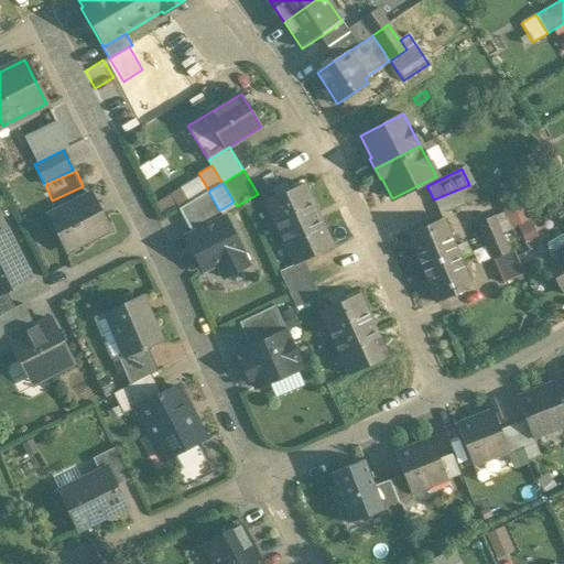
[(303,184),(266,201),(294,264),(302,261),(333,248),(303,184)]
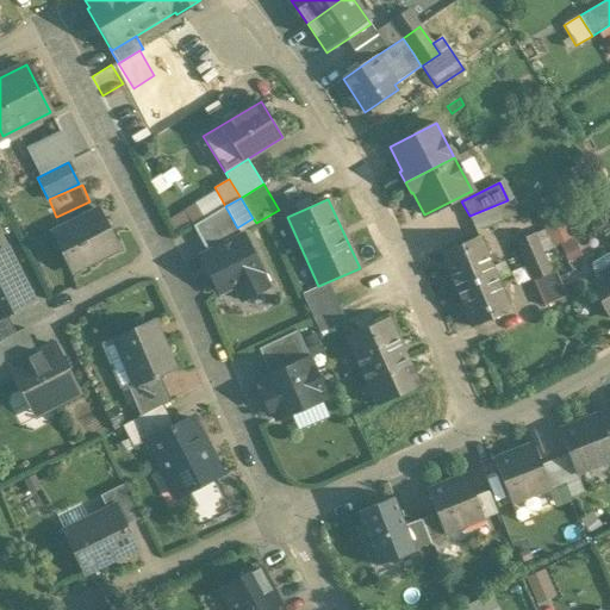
[(496,205),(470,216),(475,231),(502,221),(496,205)]
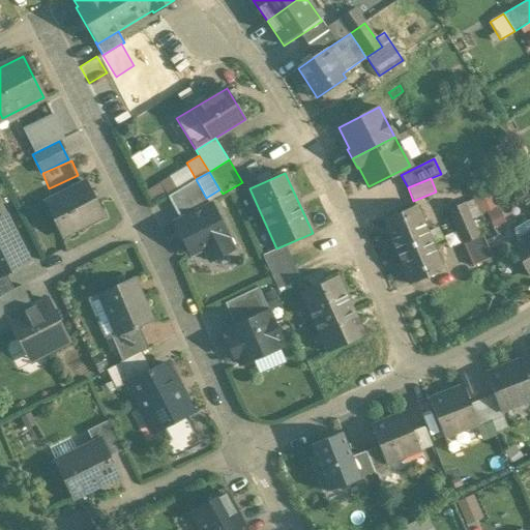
[(196,179),(168,197),(180,221),(210,205),(206,198),(196,179)]
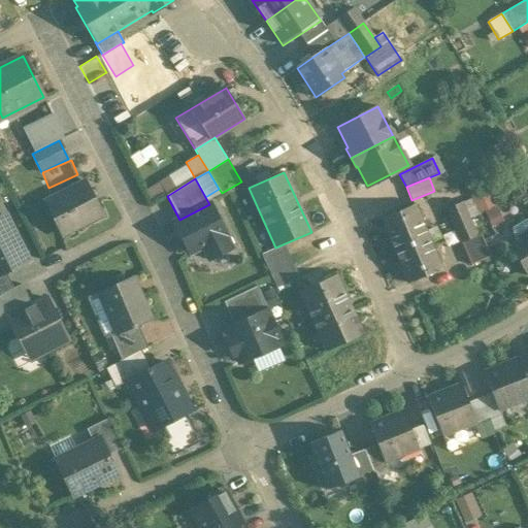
[(84,180),(45,201),(63,235),(101,216),(84,180)]
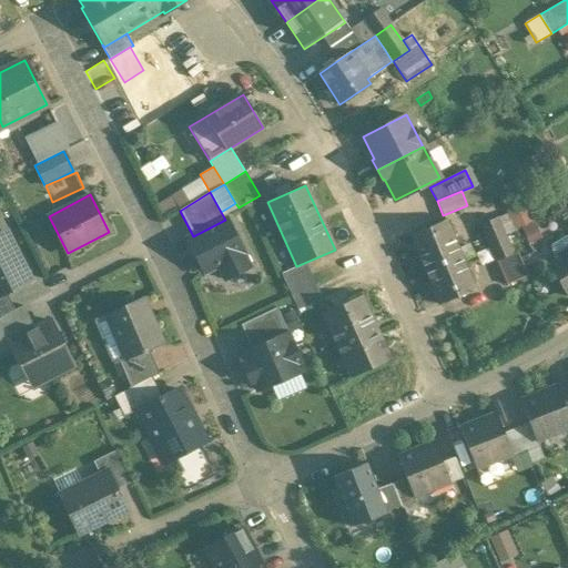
[(505,212),(506,214),(513,231),(520,227),(534,222),(526,203),(505,212)]
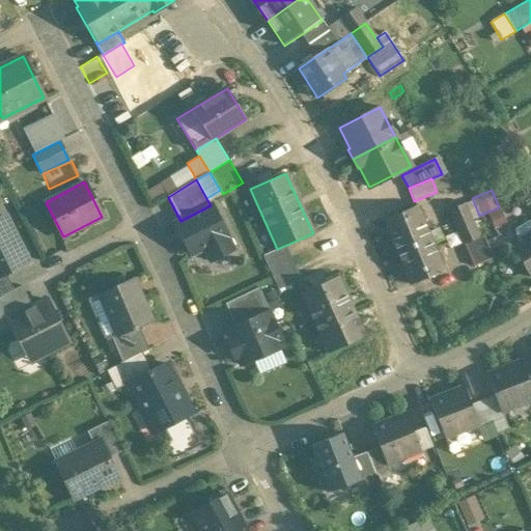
[(473,200),(466,203),(472,219),(479,216),(473,200)]
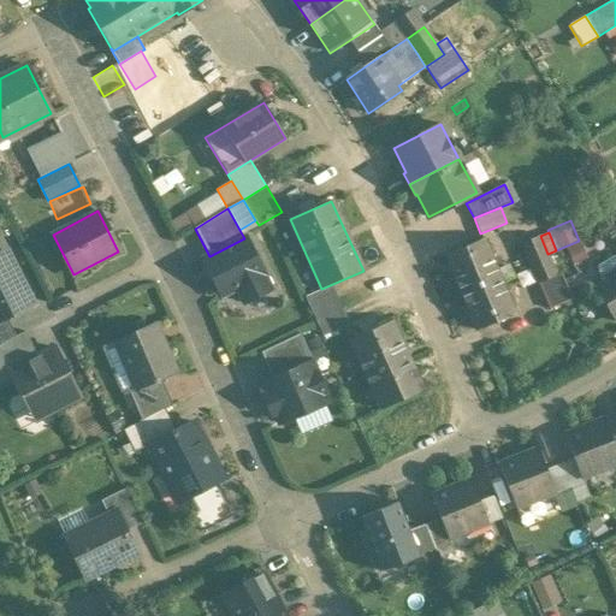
[(209,256),(203,259),(221,296),(237,288),(244,303),(271,290),(262,276),(265,274),(247,237),(244,238),(209,256)]
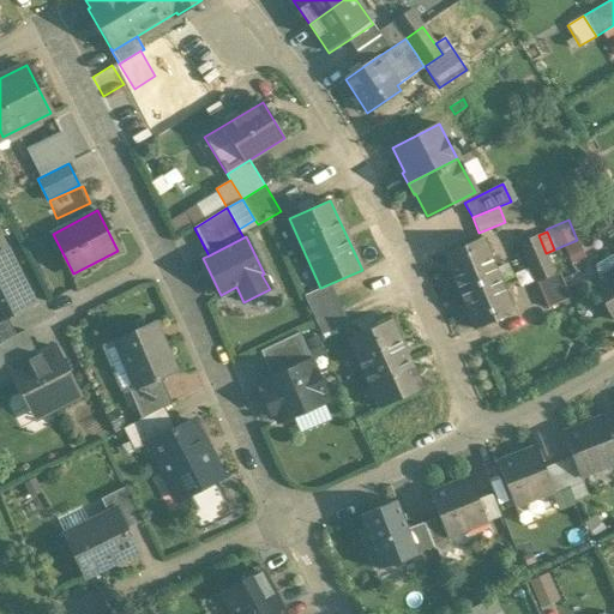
[(537,236),(519,244),(528,263),(546,256),(537,236)]
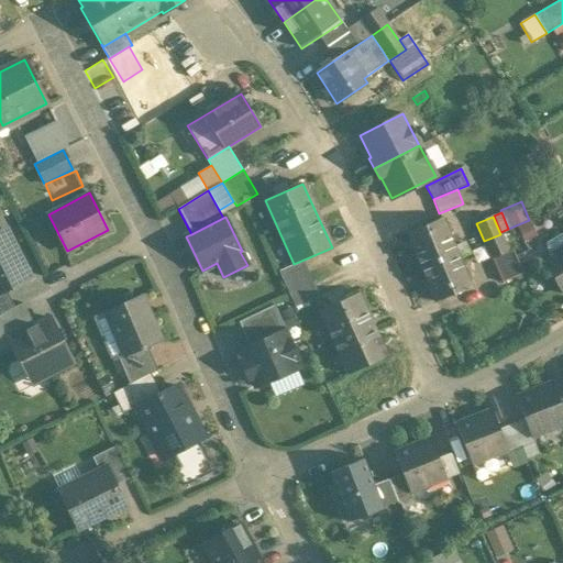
[(441,219),(407,233),(421,267),(455,253),(441,219)]
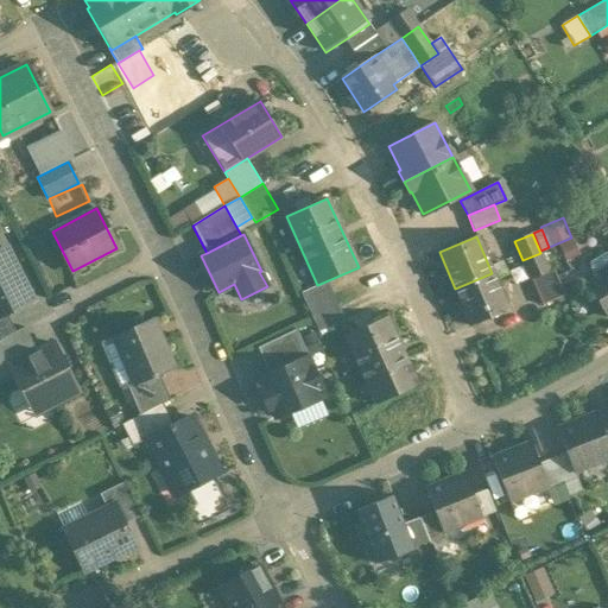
[(571,238),(557,244),(563,259),(577,253),(571,238)]
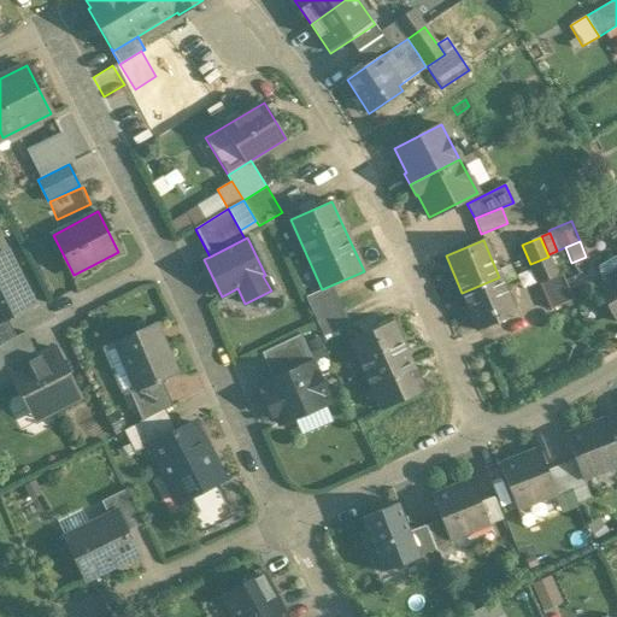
[(0,254),(0,319),(5,317),(31,304),(5,253),(0,254)]
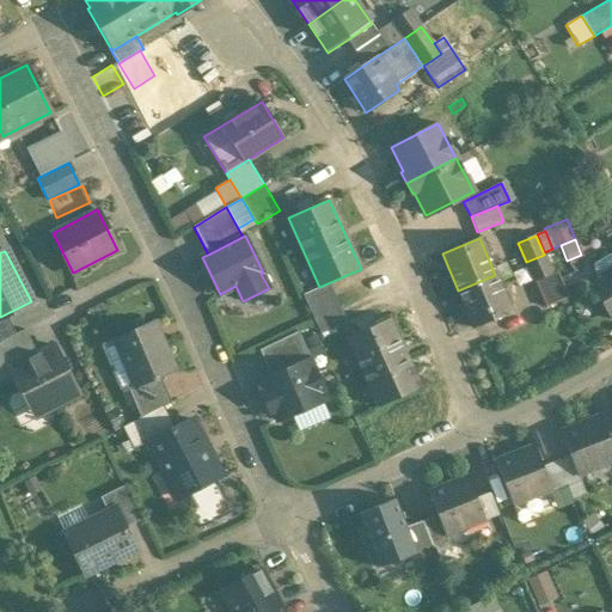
[(544,255),(526,262),(534,281),(552,274),(544,255)]
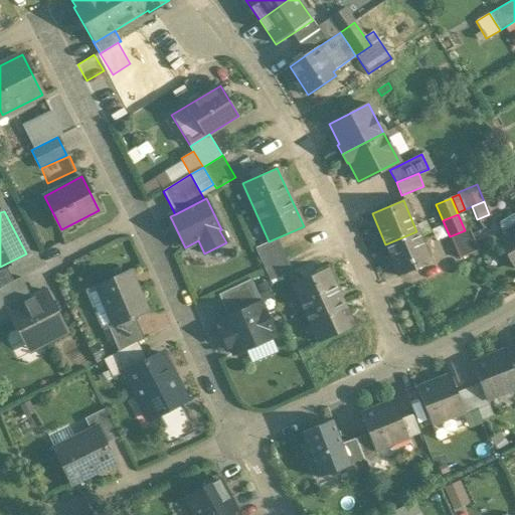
[(514,214),(500,223),(502,235),(514,226),(514,214)]
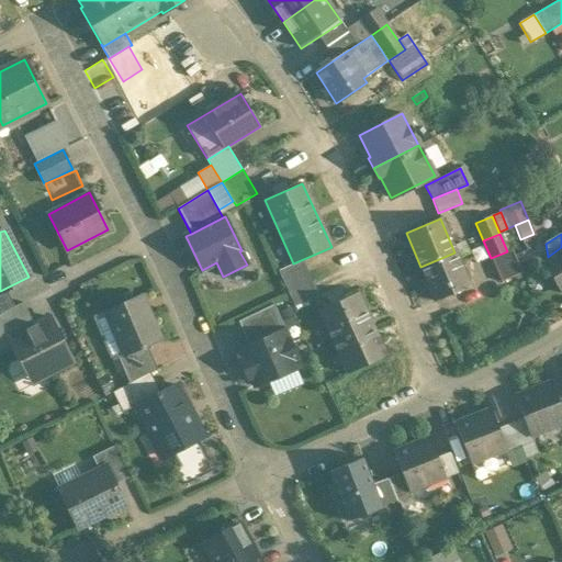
[(561,247),(548,257),(546,258),(555,273),(553,276),(561,291),(561,247)]
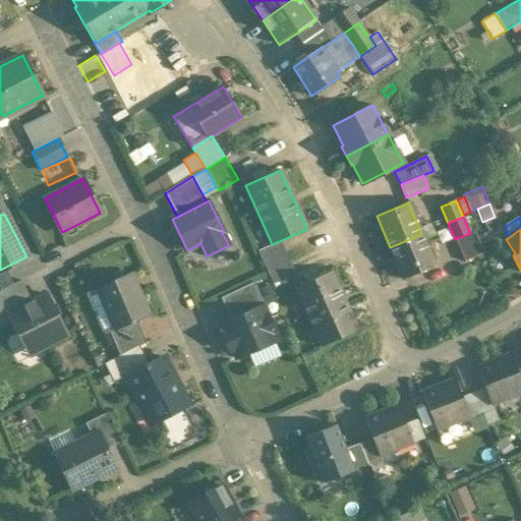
[(470,233),(455,239),(464,262),(484,253),(474,231),(470,233)]
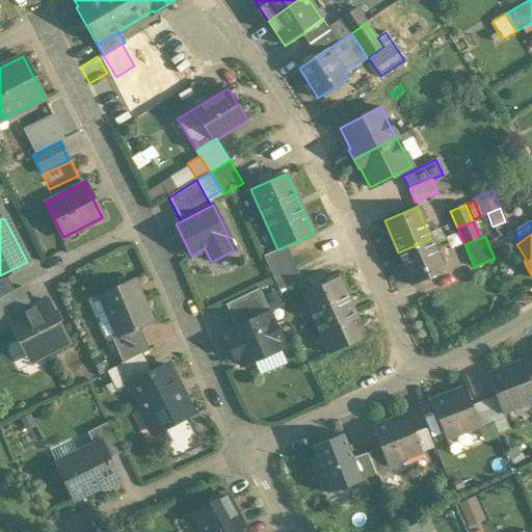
[(430,239),(398,253),(413,285),(444,271),(430,239)]
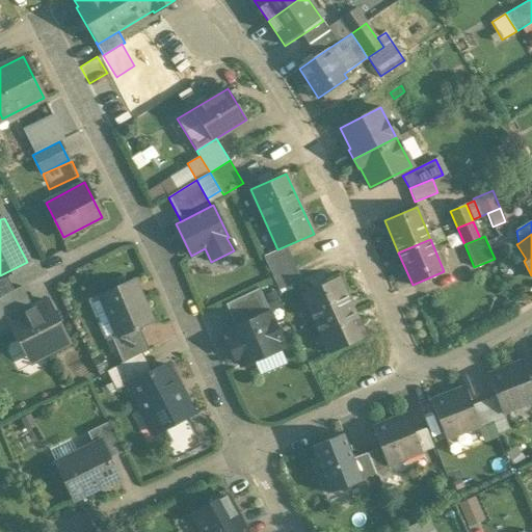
[(285,246),(277,249),(264,256),(271,272),(293,263),(285,246)]
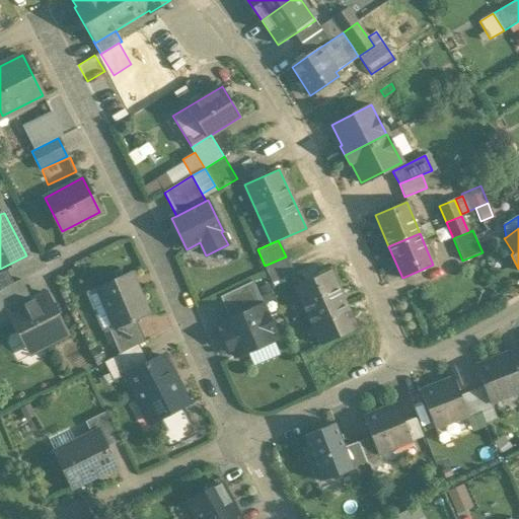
[(286,256),(265,266),(273,282),(293,273),(286,256)]
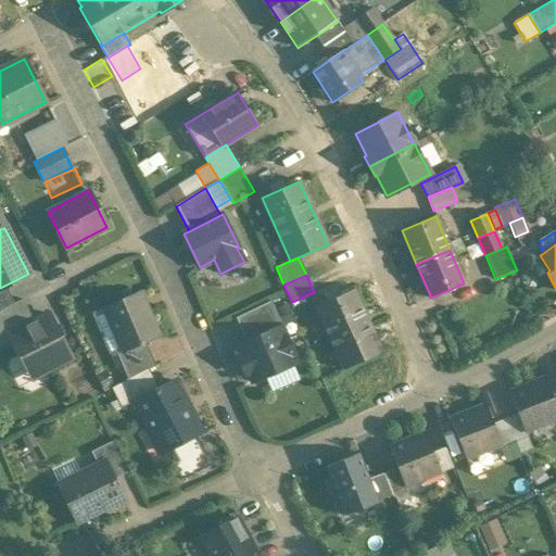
[(4,286),(0,288),(0,311),(14,304),(4,286)]
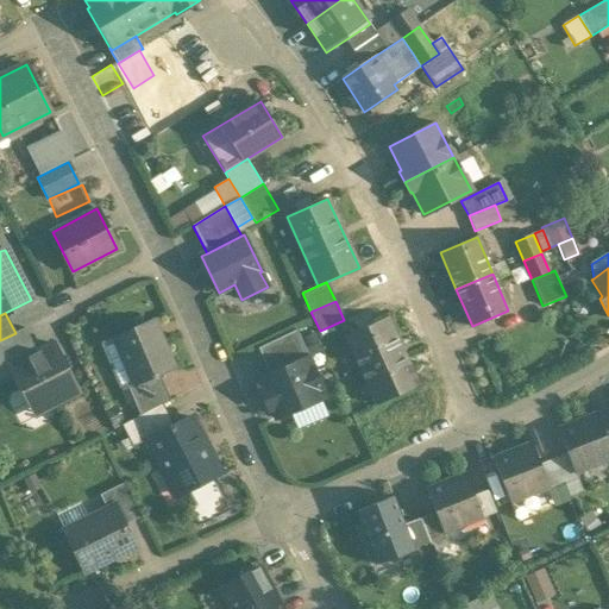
[(387,316),(346,336),(377,405),(419,385),(387,316)]
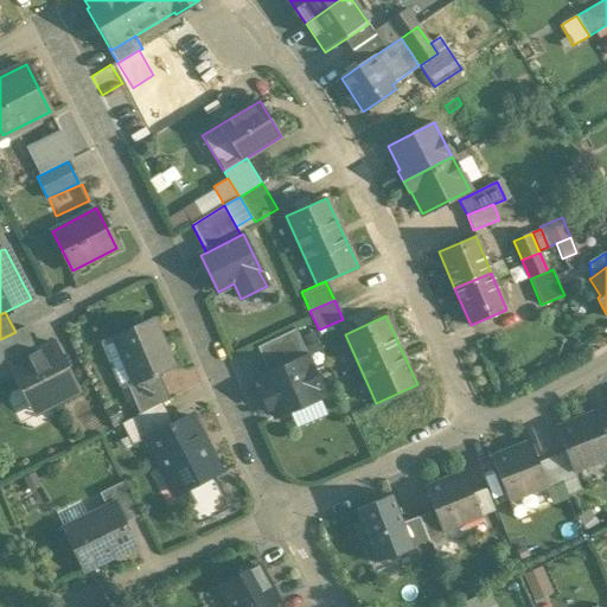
[(153,319),(114,336),(133,383),(134,384),(159,374),(173,368),(153,319)]
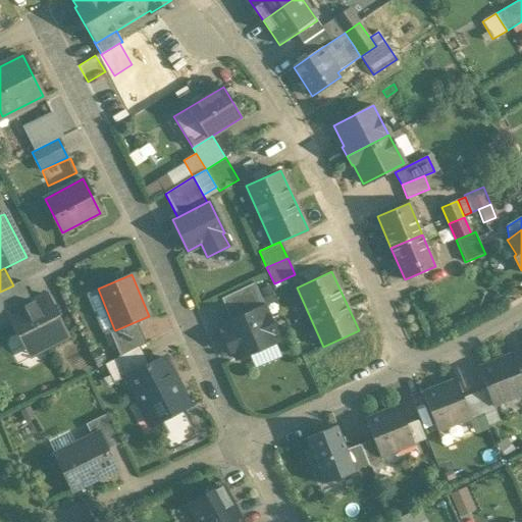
[(13,285),(0,292),(0,326),(15,319),(12,312),(32,302),(21,280),(13,284),(13,285)]
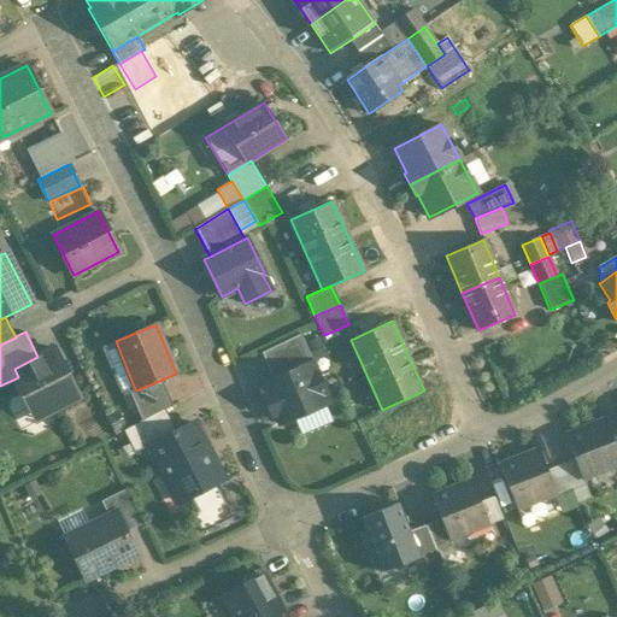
[(301,334),(262,353),(274,380),(313,363),(301,334)]
